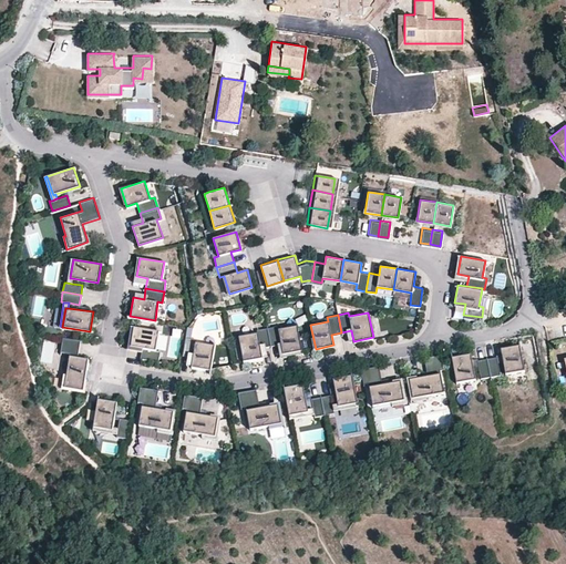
[(278,325),(267,327),(270,345),(281,342),(283,354),(302,350),(297,325),(279,328),(278,325)]
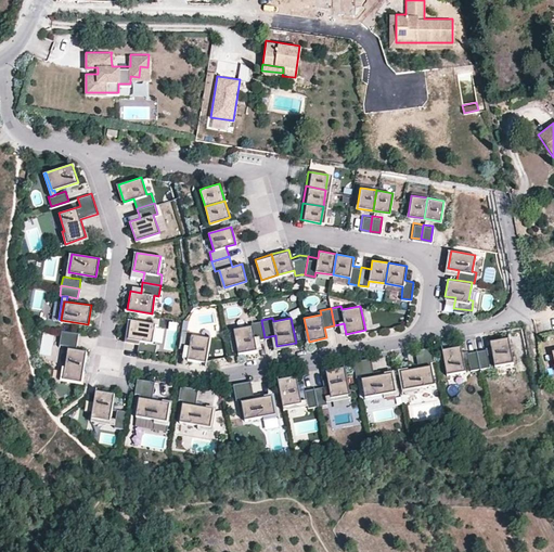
[(139,338),(137,349),(155,352),(156,342),(153,341),(155,323),(131,319),(128,337),(139,338)]
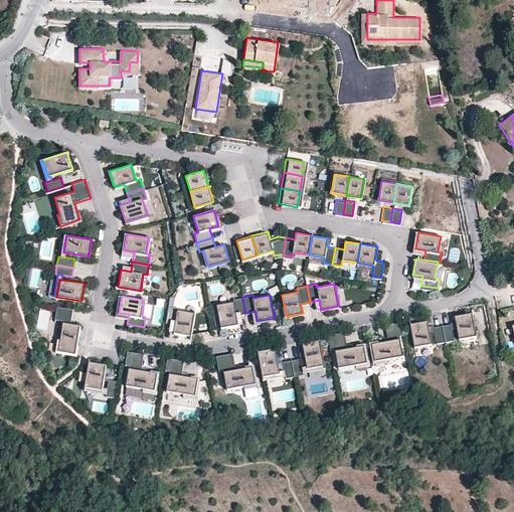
[(236,315),(245,313),(242,297),(232,299),(233,302),(217,306),(221,327),(238,324),(236,315)]
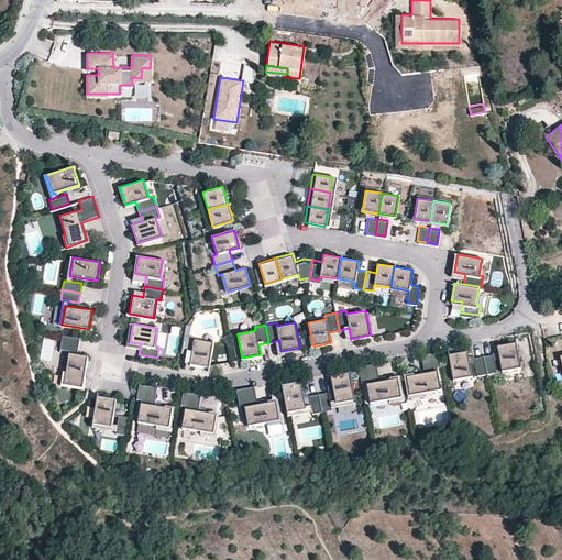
[(77,354),(79,337),(62,333),(59,348),(68,350),(65,371),(63,371),(61,383),(81,387),(87,355),(77,354)]
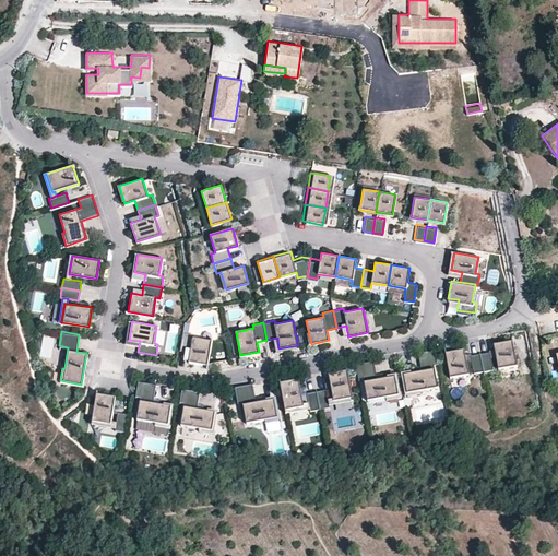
[(193,333),(182,331),(180,349),(190,351),(188,362),(208,364),(211,340),(193,336),(193,333)]
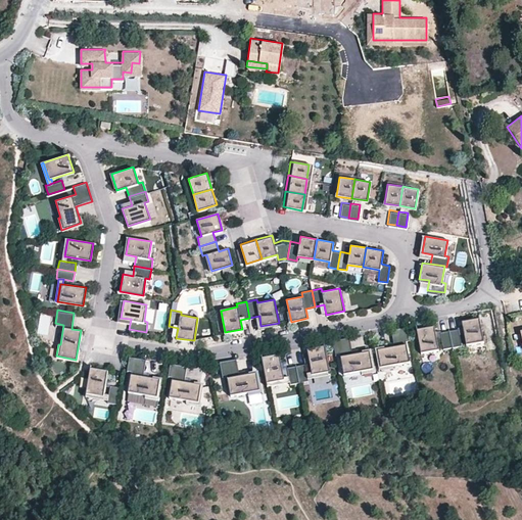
[(479,318),(462,321),(465,341),(466,344),(483,340),(479,318)]
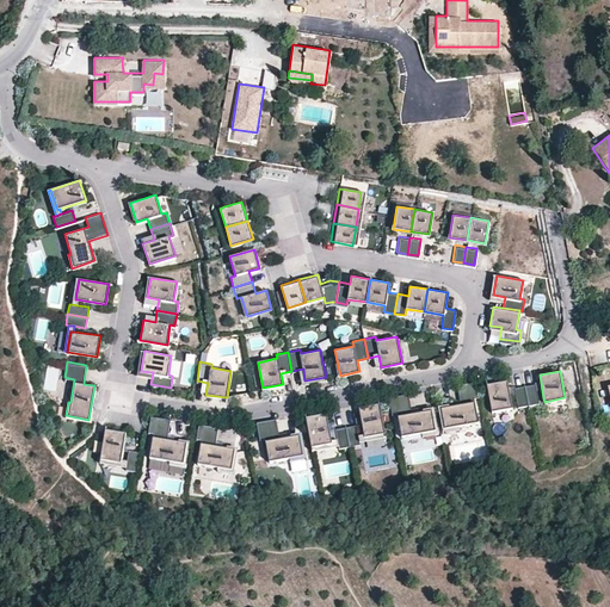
[(479,395),(476,378),(456,382),(460,403),(441,408),(445,431),(458,428),(458,426),(479,421),(474,396),(479,395)]
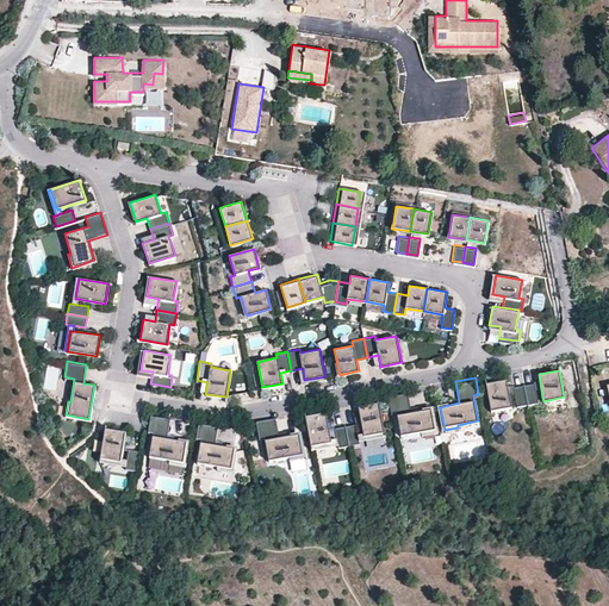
[(511,407),(507,380),(485,383),(491,411),(511,407)]
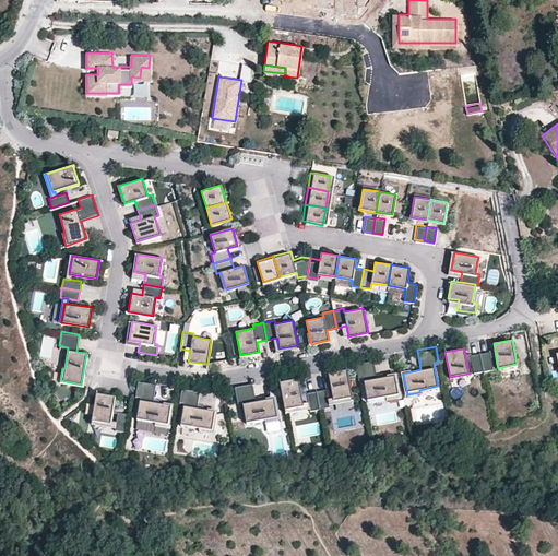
[(481,352),(484,370),(494,368),(493,366),(489,350),(481,352)]
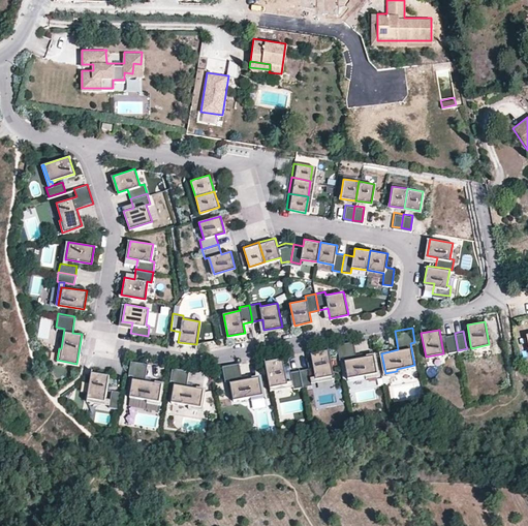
[(445,335),(448,351),(458,350),(455,333),(445,335)]
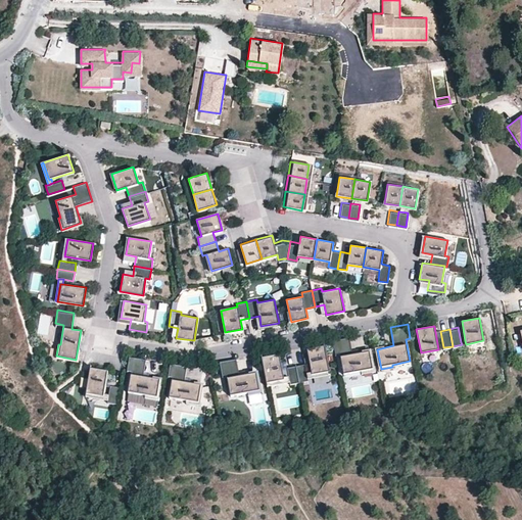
[(349,335),(332,338),(335,352),(339,351),(343,373),(361,369),(362,372),(373,369),(370,349),(352,352),(349,335)]
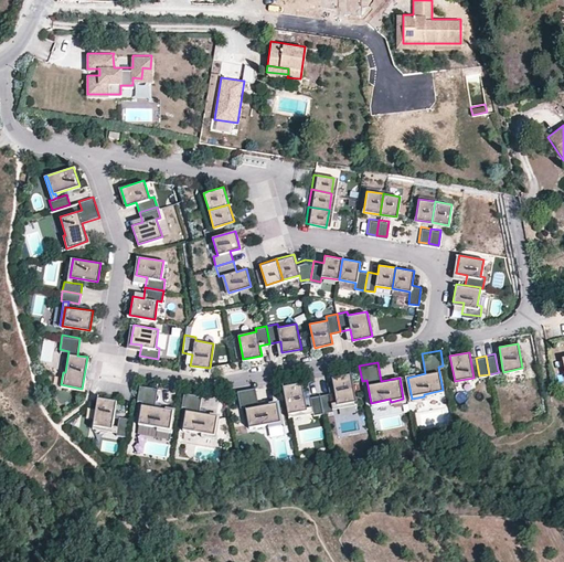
[(355,400),(351,373),(331,377),(336,402),(337,404),(355,400)]
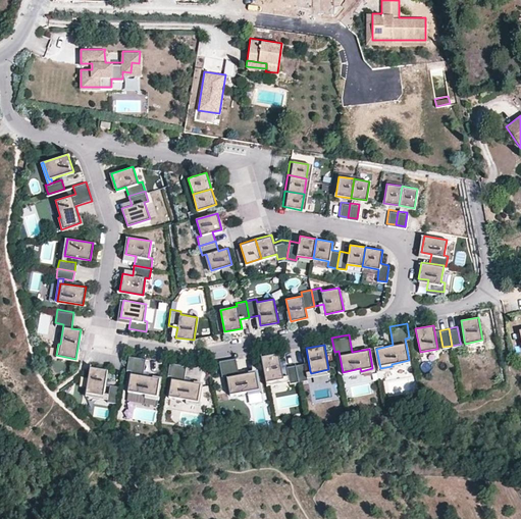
[(437,349),(420,352),(420,354),(444,350),(443,345),(437,346),(437,349)]
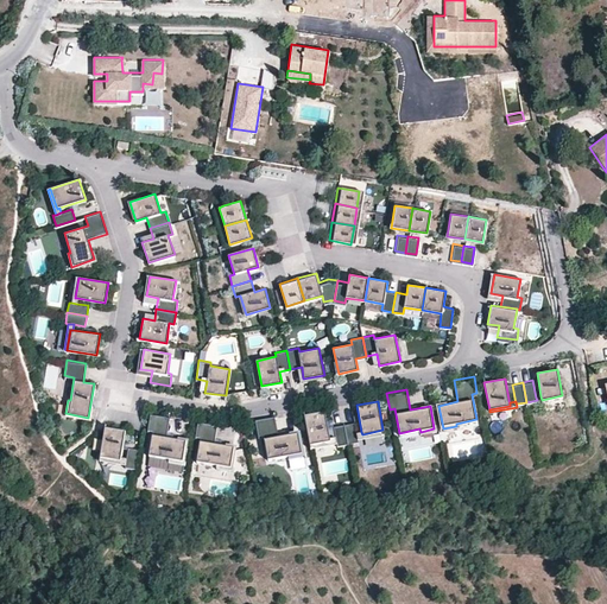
[(330,437),(326,411),(305,414),(310,444),(332,440),(330,437)]
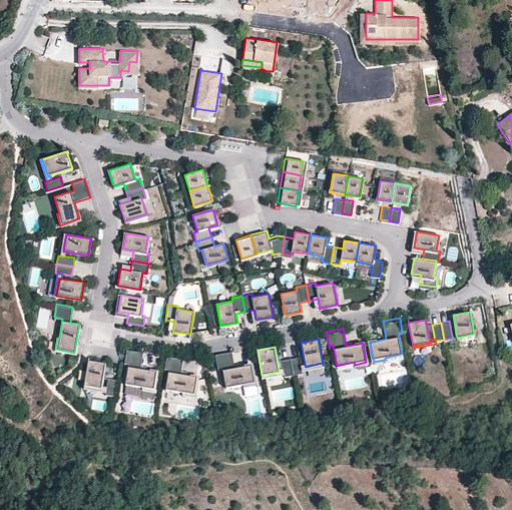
[(140,369),(142,352),(126,349),(124,362),(128,363),(125,384),(142,387),(142,389),(153,391),(157,371),(140,369)]
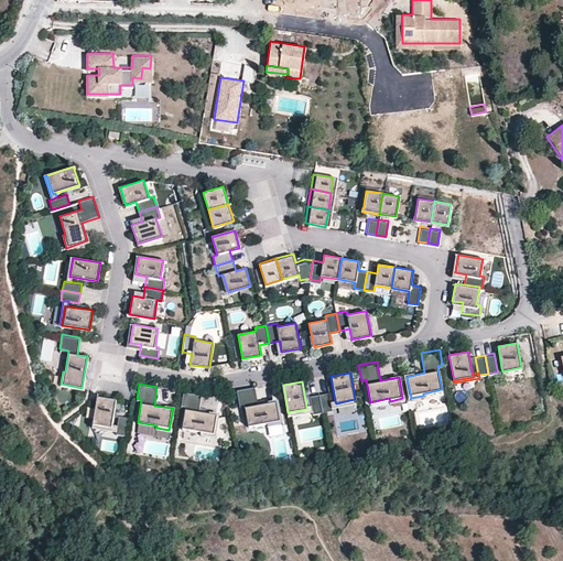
[(255,386),(236,389),(239,403),(244,402),(249,425),(267,422),(268,424),(281,422),(277,401),(258,405),(255,386)]
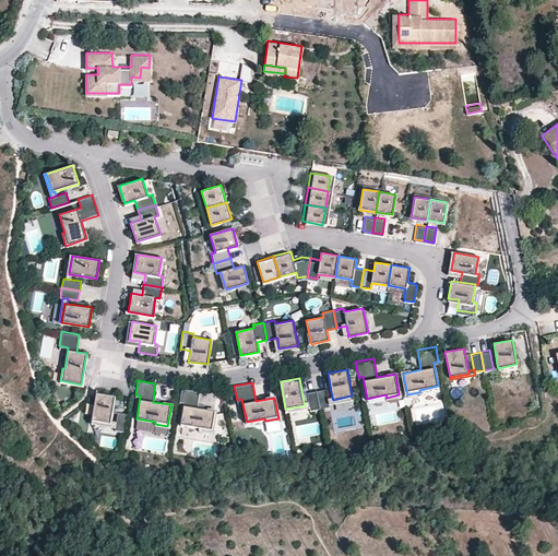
[(197,409),(200,390),(181,387),(179,402),(185,403),(181,425),(200,428),(199,432),(212,433),(215,412),(197,409)]
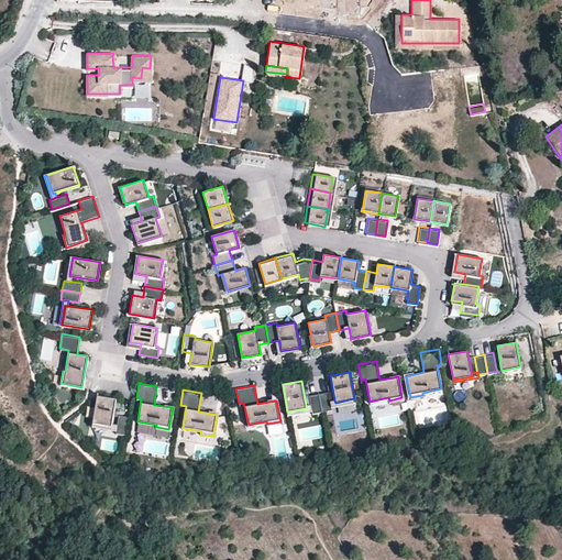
[(319,393),(322,412),(332,409),(331,406),(331,401),(329,391),(319,393)]
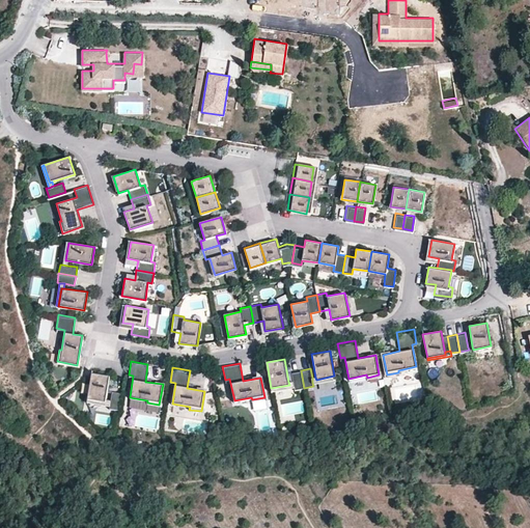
[(295,386),(296,389),(304,388),(301,370),(291,371),(294,382),(295,386)]
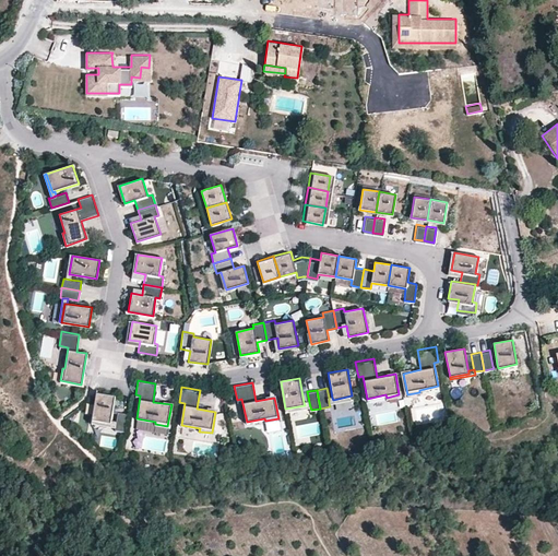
[(111,423),(116,395),(97,393),(93,421),(111,423)]
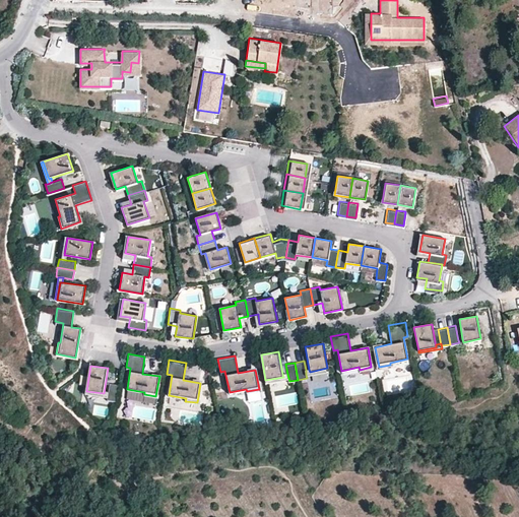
[(282,374),(283,377),(265,380),(266,383),(288,378),(287,374),(282,374)]
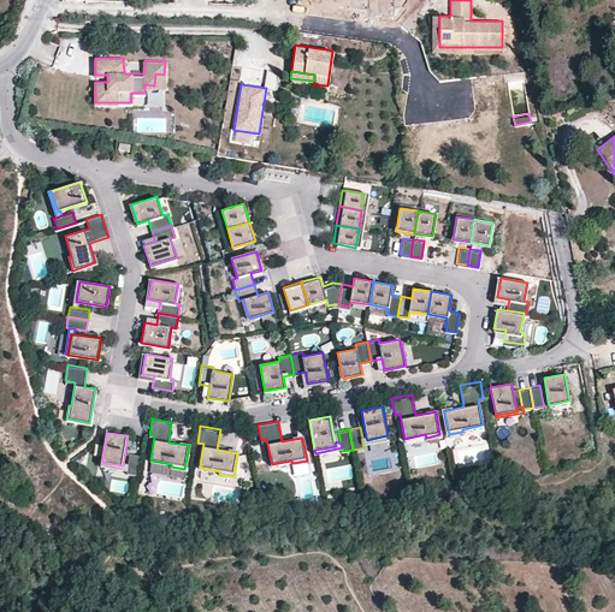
[(139,475),(141,455),(129,453),(126,473),(139,475)]
